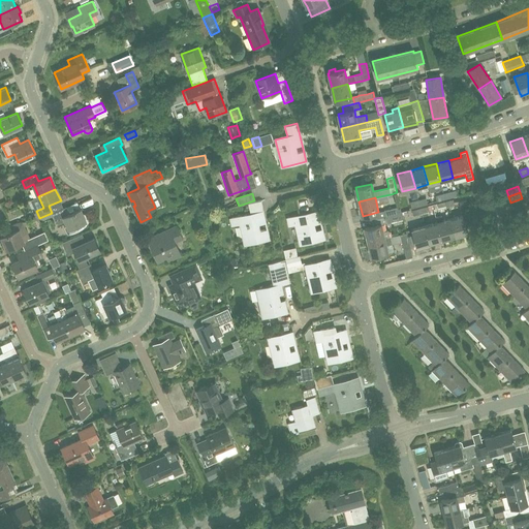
[(453,198),(445,200),(447,208),(455,206),(453,198)]
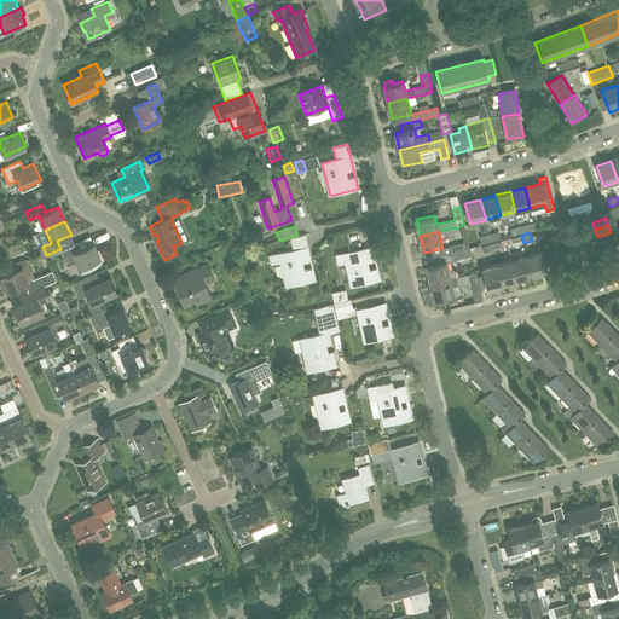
[(613,238),(611,232),(597,237),(600,243),(613,238)]
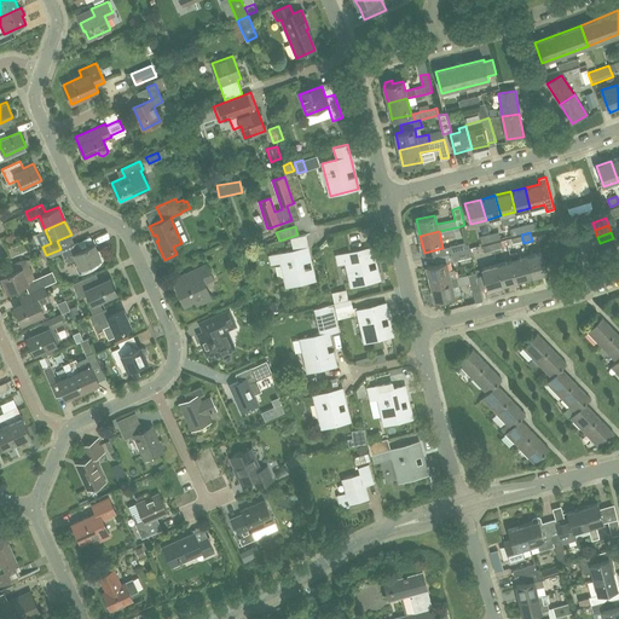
[(548,243),(545,233),(538,236),(541,246),(548,243)]
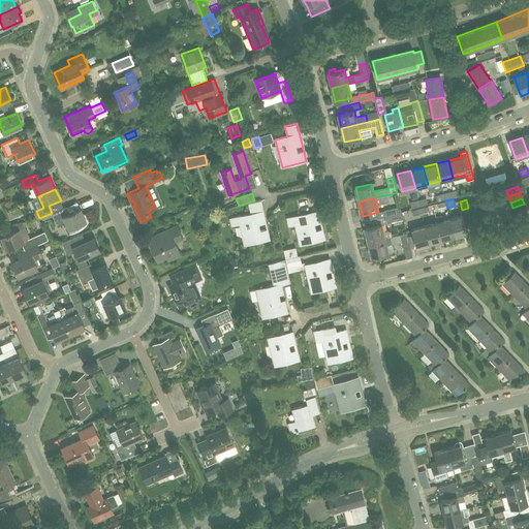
[(447,208),(445,200),(437,203),(439,210),(447,208)]
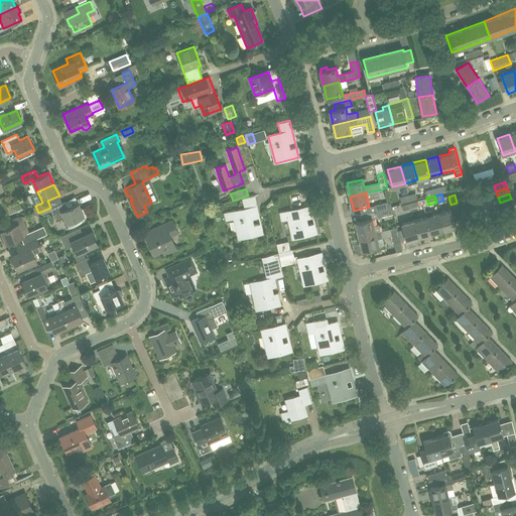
[(225,221),(234,219),(239,239),(263,233),(254,197),(242,199),(244,209),(223,214),(225,221)]
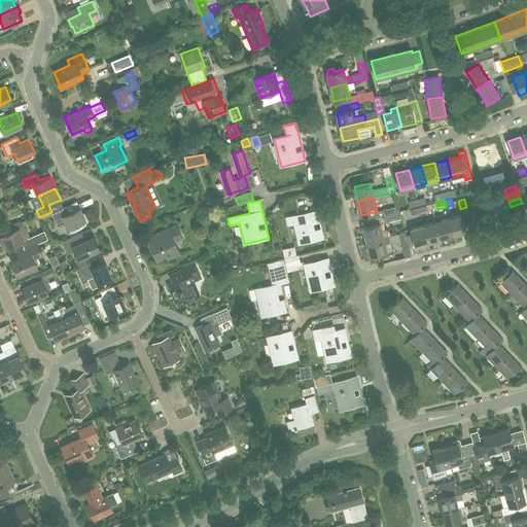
[(522,203),(511,207),(513,213),(524,209),(522,203)]
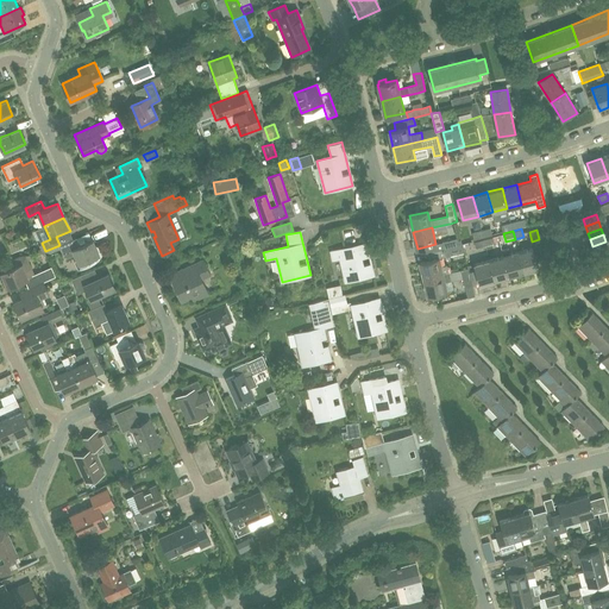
[(484,239),(485,246),(495,244),(493,237),(484,239)]
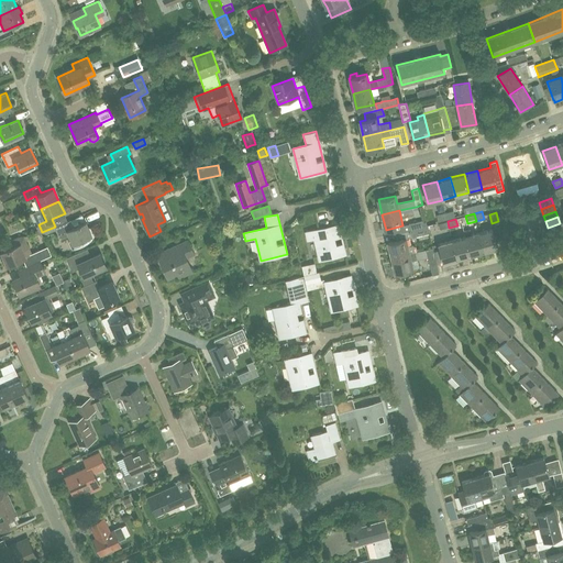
[(74,227),(70,220),(55,227),(62,240),(69,236),(72,240),(69,242),(73,249),(77,247),(78,247),(80,247),(83,246),(84,245),(86,244),(87,244),(89,243),(90,241),(91,240),(92,239),(94,236),(95,234),(91,228),(89,228),(86,221),(74,227)]
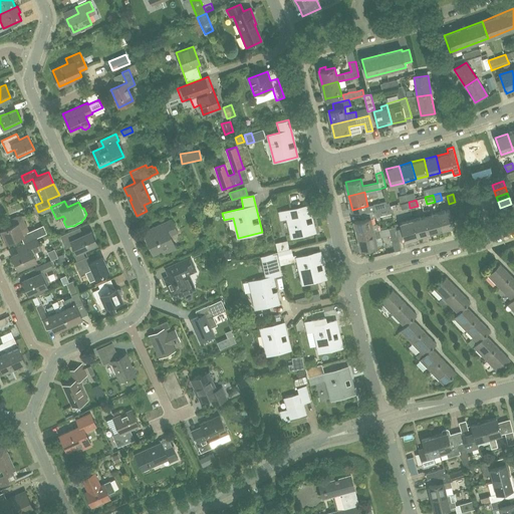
[(375,211),(391,207),(389,201),(373,205),(375,211)]
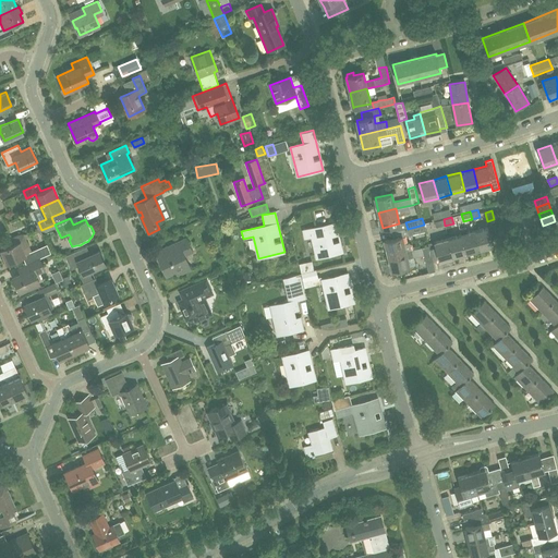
[(445,226),(444,219),(435,221),(436,228),(445,226)]
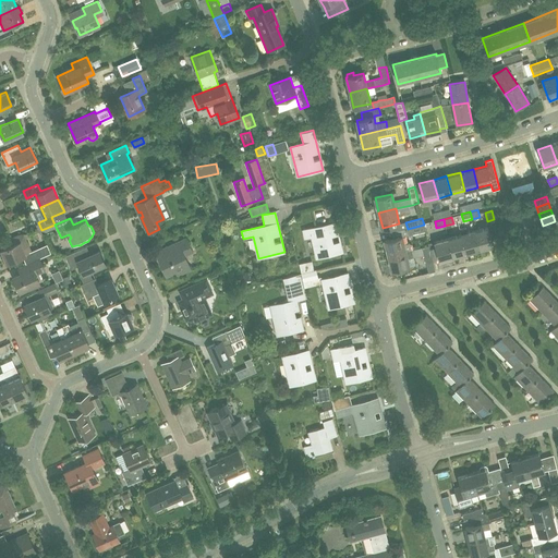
[(342,252),(336,222),(303,231),(305,238),(312,237),(317,258),(342,252)]
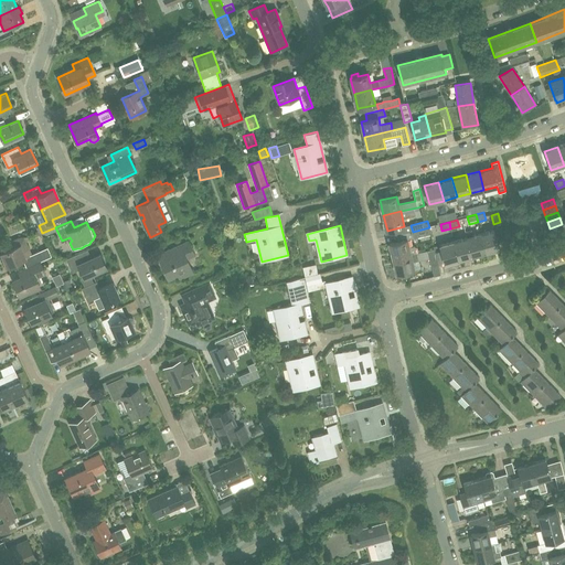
[(504,234),(516,231),(515,225),(502,228),(504,234)]
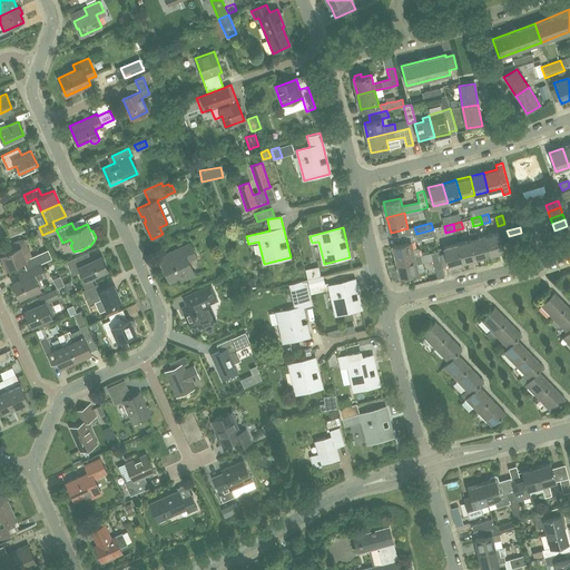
[(434,236),(433,229),(416,234),(418,241),(434,236)]
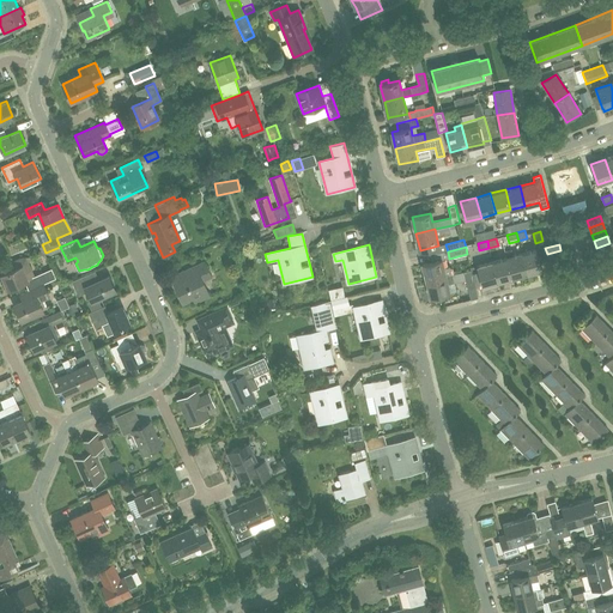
[(547,261),(544,248),(522,254),(527,274),(541,269),(540,262),(547,261)]
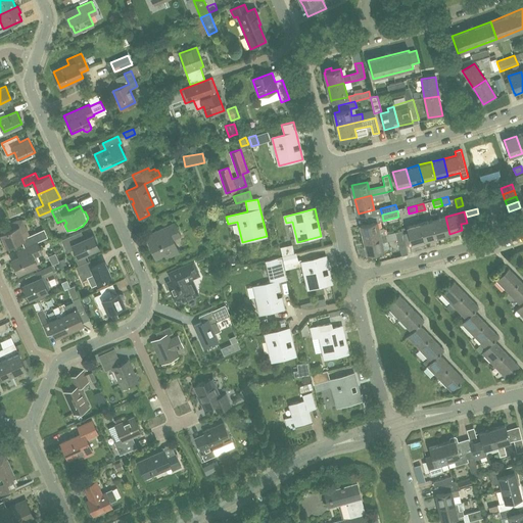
[(480,220),(478,214),(467,217),(468,223),(480,220)]
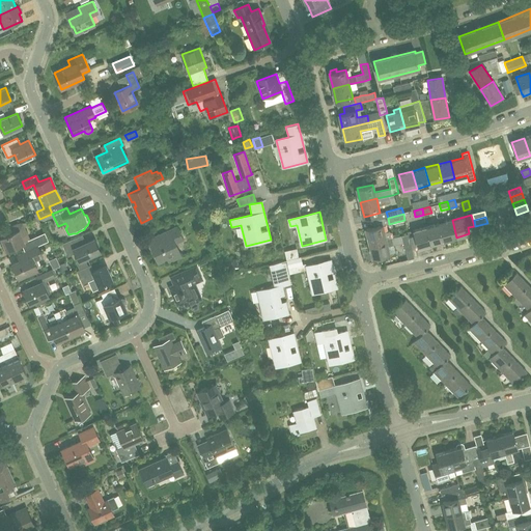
[(452,220),(439,223),(444,241),(456,238),(452,220)]
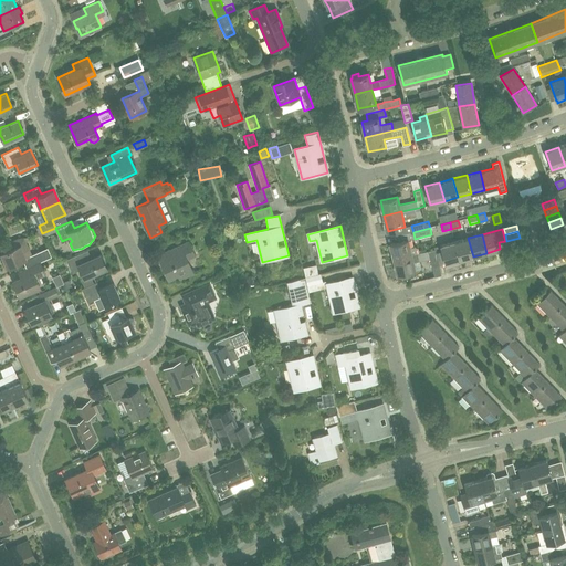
[(32,255),(24,237),(18,239),(11,241),(13,248),(1,253),(2,258),(1,260),(3,265),(7,266),(32,255)]
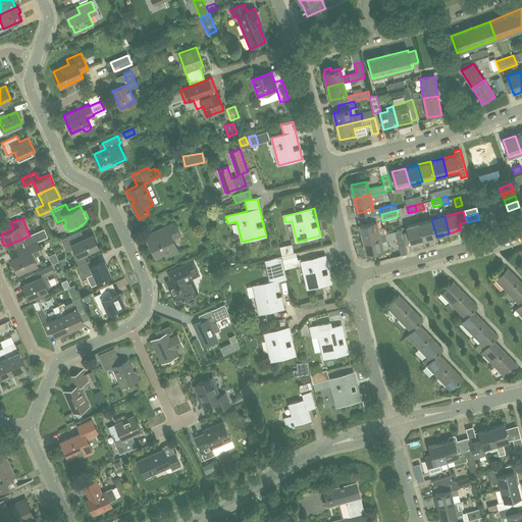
[(431,219),(419,222),(424,240),(436,237),(431,219)]
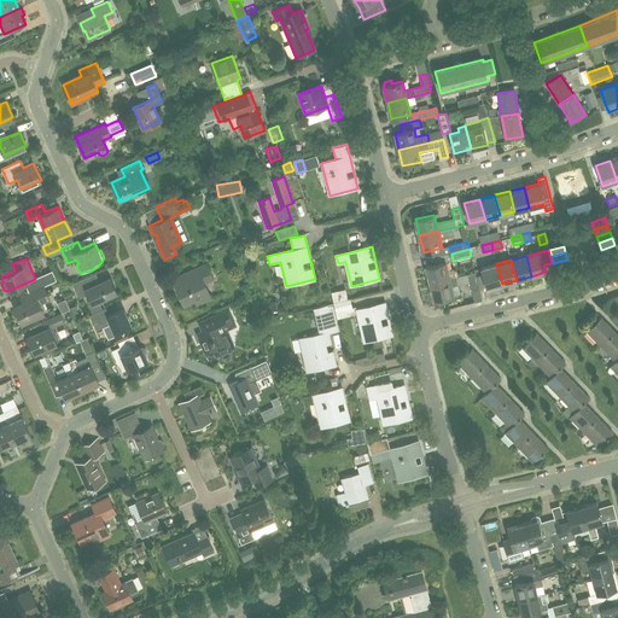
[(447,270),(445,262),(426,266),(430,283),(439,280),(449,279),(449,278),(456,277),(454,268),(447,270)]
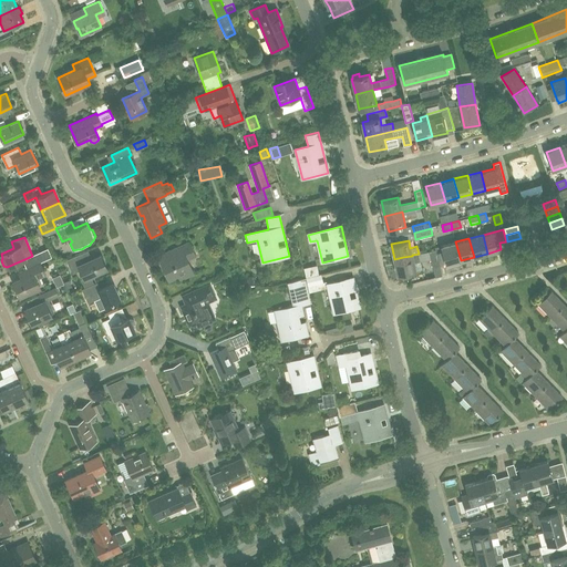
[(461,260),(455,241),(441,246),(446,265),(447,264),(449,266),(455,265),(454,263),(461,260)]
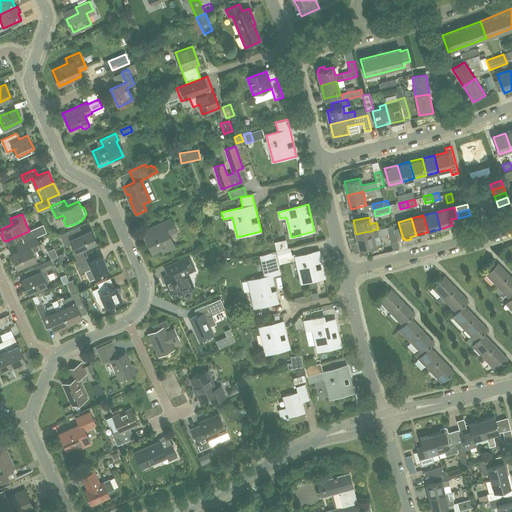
[(169,235),(175,232),(176,232),(170,220),(143,232),(152,253),(161,249),(163,253),(174,248),(169,235)]
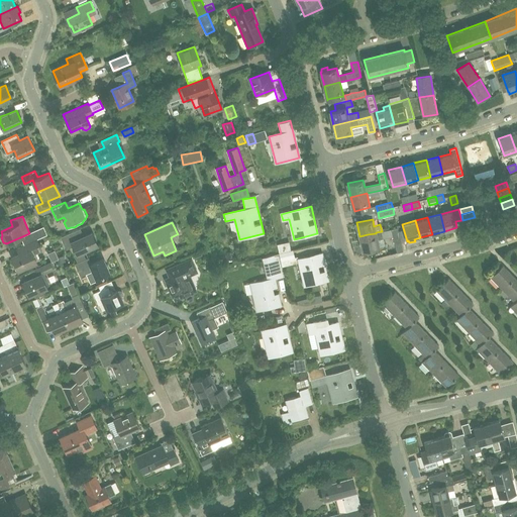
[(401,243),(398,231),(398,227),(392,229),(395,244),(401,243)]
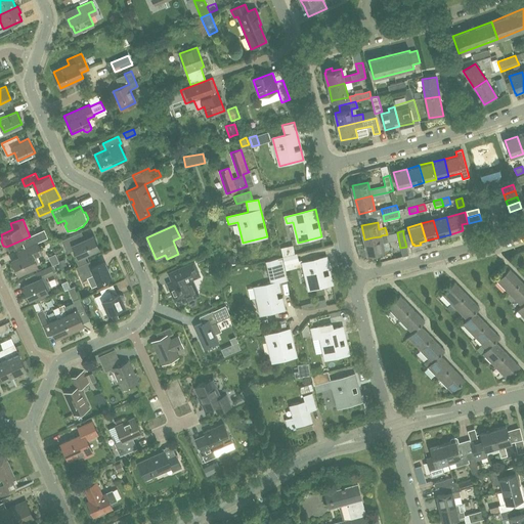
[(373,237),(364,239),(367,254),(384,250),(382,243),(388,242),(387,234),(381,235),(381,236),(373,237)]
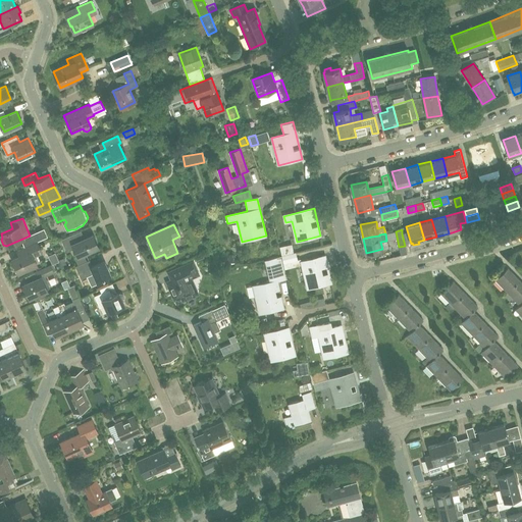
[(71,235),(65,237),(61,239),(67,252),(75,248),(79,255),(98,247),(93,235),(74,243),(71,235)]
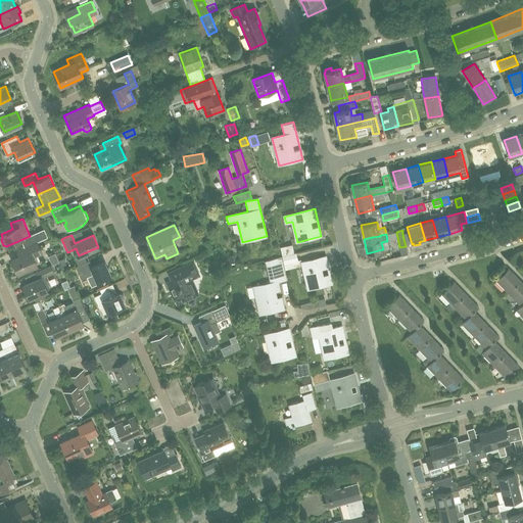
[(18,273),(37,265),(34,256),(42,252),(37,241),(21,248),(16,251),(18,256),(12,259),(18,273)]
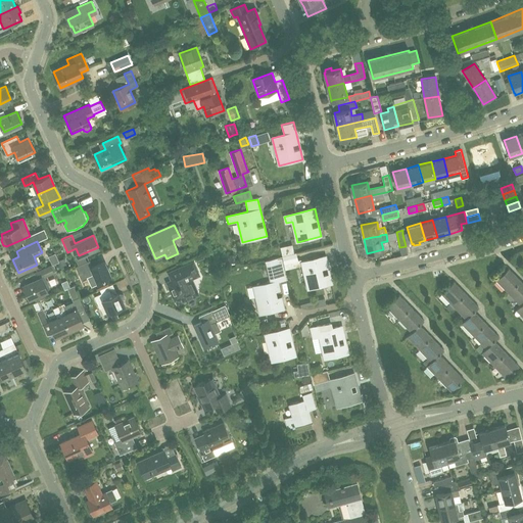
[(282,255),(282,257),(283,264),(298,259),(296,252),(282,255)]
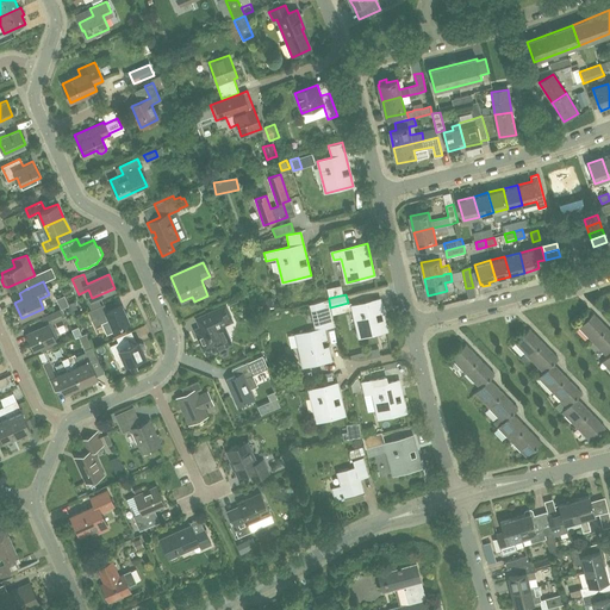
[(57,298),(60,307),(68,305),(66,296),(57,298)]
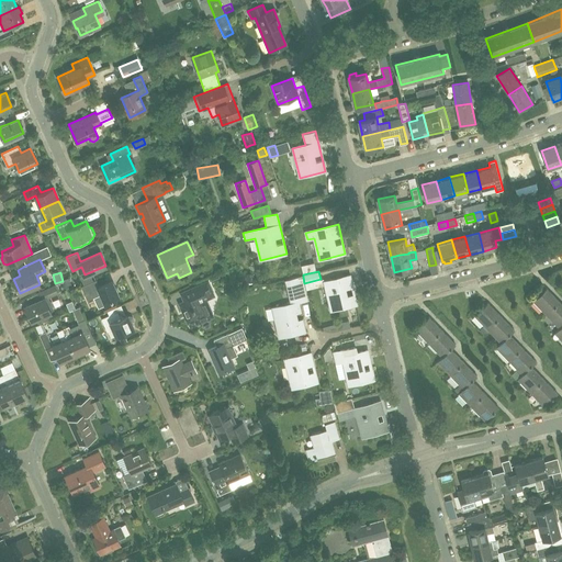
[(350,276),(324,281),(330,311),(357,304),(350,276)]
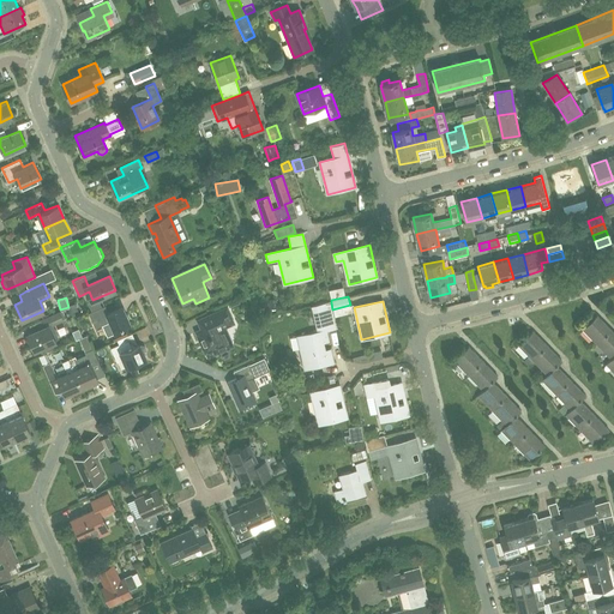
[(337,329),(335,317),(332,309),(331,302),(312,306),(318,332),(298,337),(305,368),(333,362),(330,348),(325,349),(324,342),(329,342),(326,331),(337,329)]
